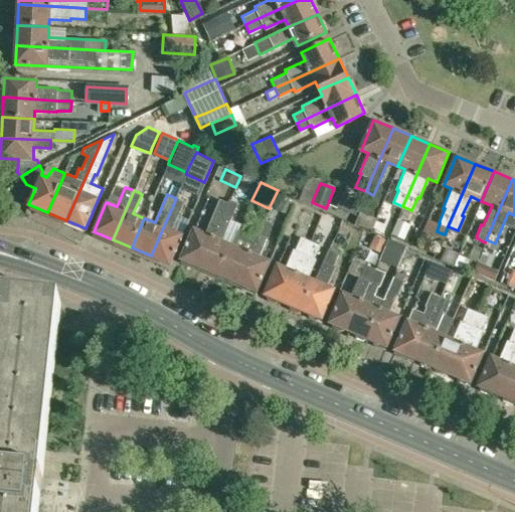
[(293,202),(281,197),(276,208),(288,213),(293,202)]
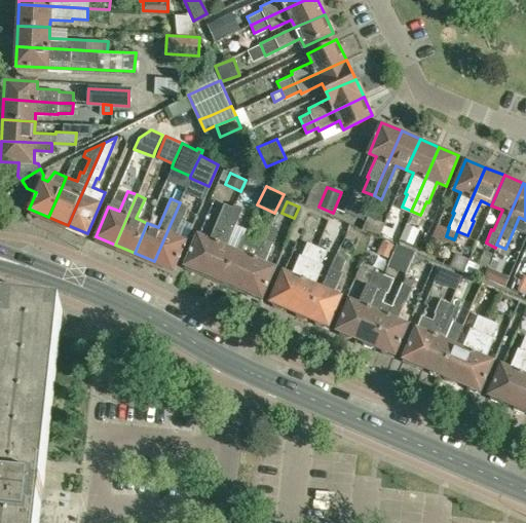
[(180,202),(176,212),(154,261),(173,269),(185,238),(174,234),(186,206),(180,202)]
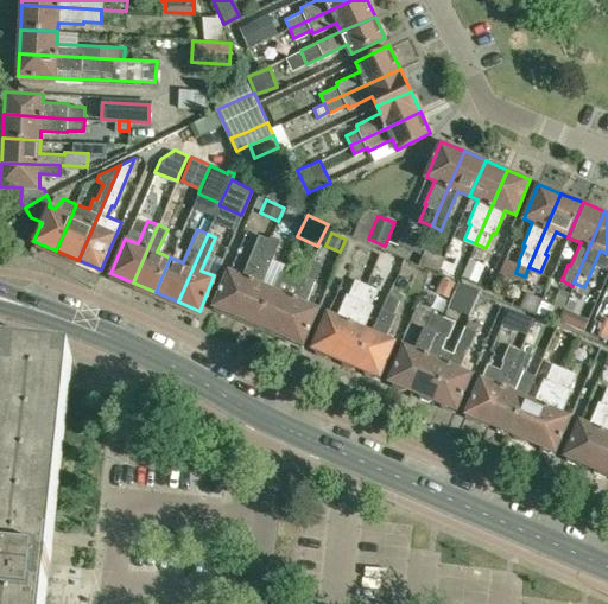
[(259,234),(258,237),(241,275),(228,269),(214,305),(236,315),(260,256),(268,237),(259,234)]
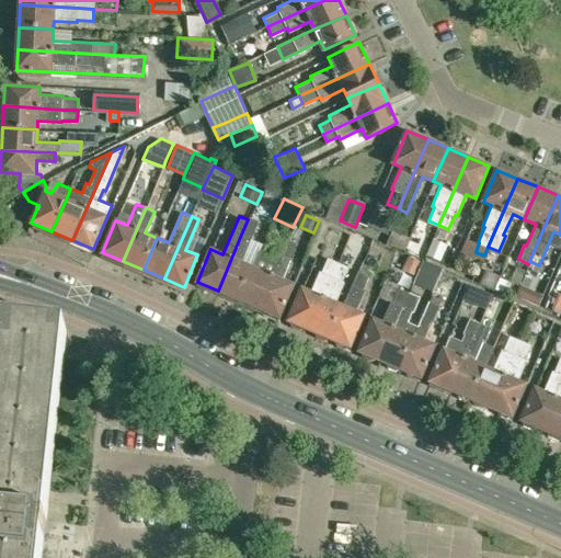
[(250,216),(248,219),(240,237),(218,291),(239,299),(252,266),(241,262),(259,220),(250,216)]
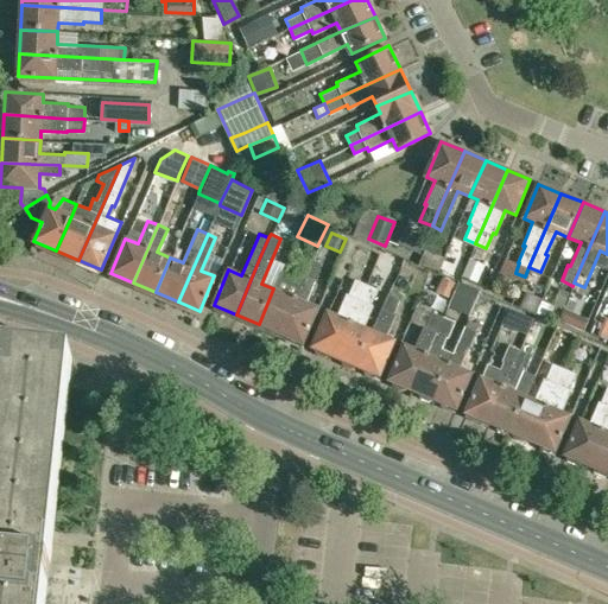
[(424,249),(419,262),(439,268),(444,256),(424,249)]
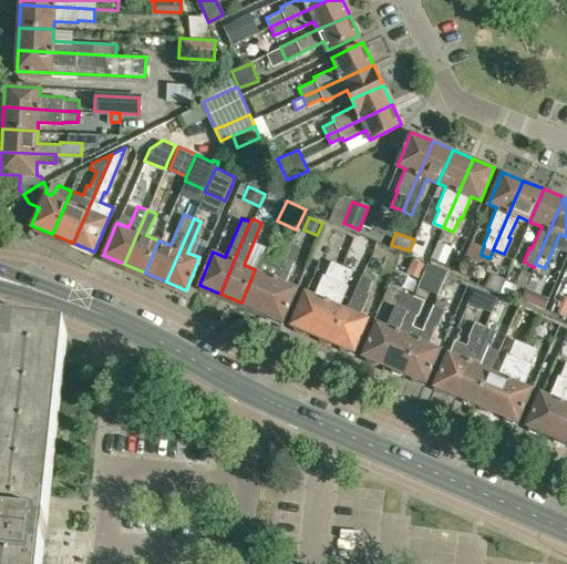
[(291,241),(285,257),(261,311),(281,320),(296,287),(284,283),(292,260),(297,254),(299,244),(291,241)]
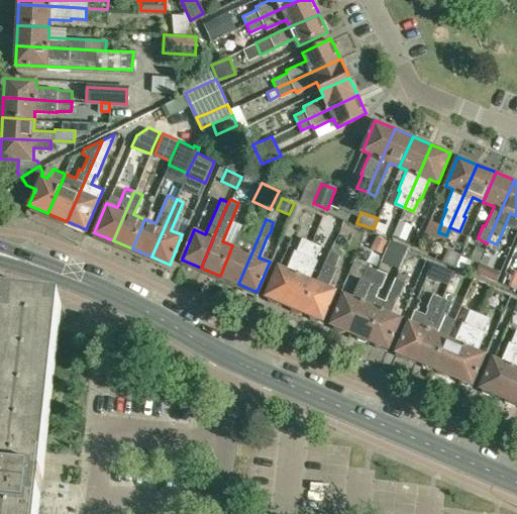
[(238,284),(260,234),(250,230),(248,235),(239,231),(232,245),(220,276),(238,284)]
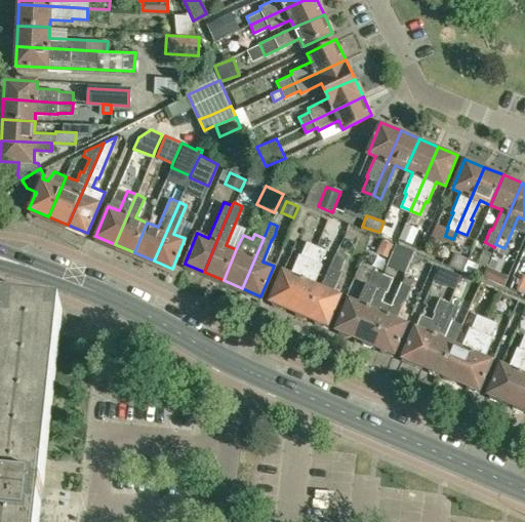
[(394,243),(382,238),(377,251),(389,256),(394,243)]
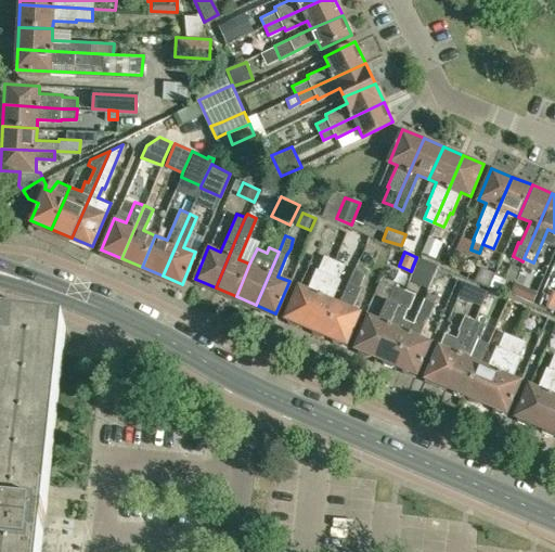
[(306,325),(328,272),(334,258),(324,254),(318,268),(317,268),(308,290),(299,285),(285,317),(306,325)]
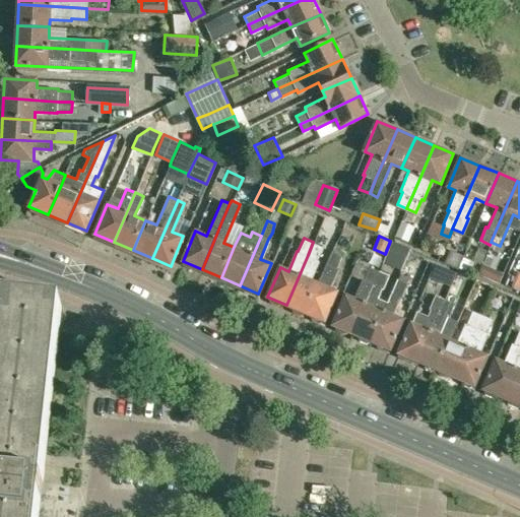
[(402,244),(392,240),(388,250),(397,254),(402,244)]
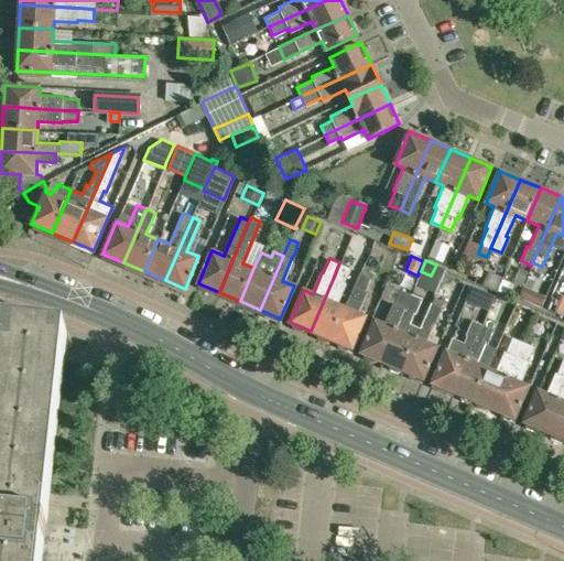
[(339,262),(334,277),(311,331),(331,340),(345,306),(337,304),(346,282),(345,282),(350,268),(339,262)]
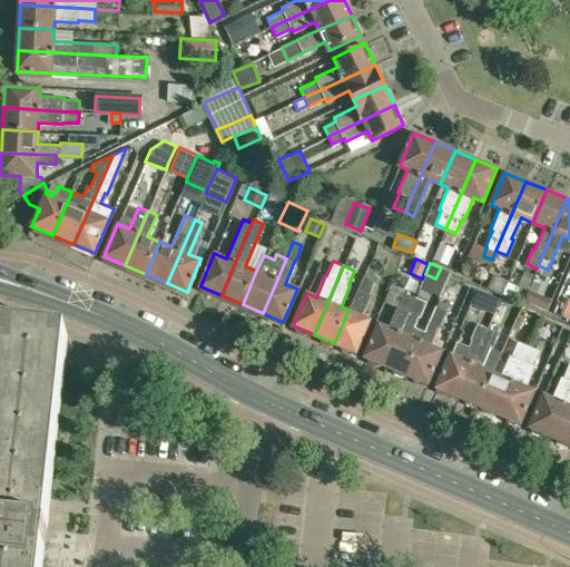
[(369,320),(362,316),(371,294),(369,294),(374,279),(363,274),(349,310),(334,343),(355,352),(369,320)]
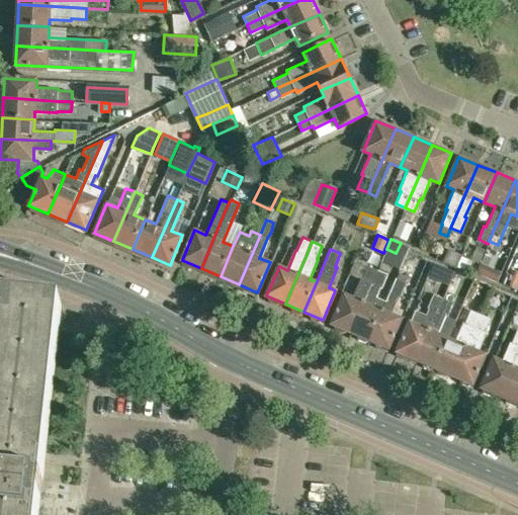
[(481,262),(476,272),(477,272),(487,276),(491,266),(481,262)]
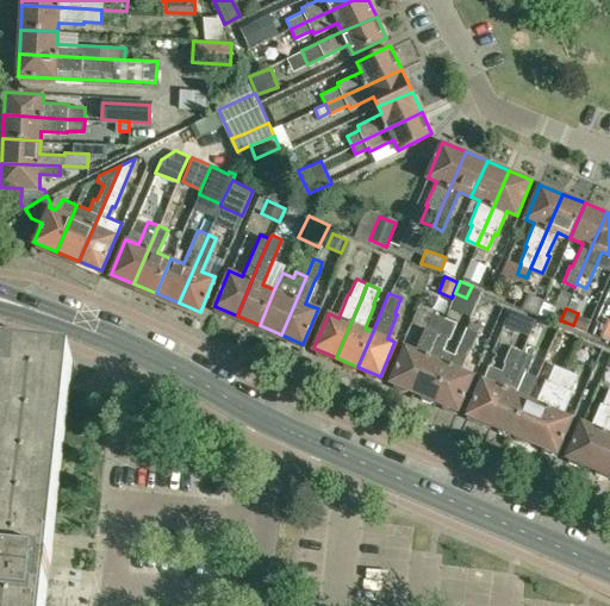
[(424,326),(415,350),(405,347),(391,381),(414,391),(444,317),(435,312),(429,329),(424,326)]
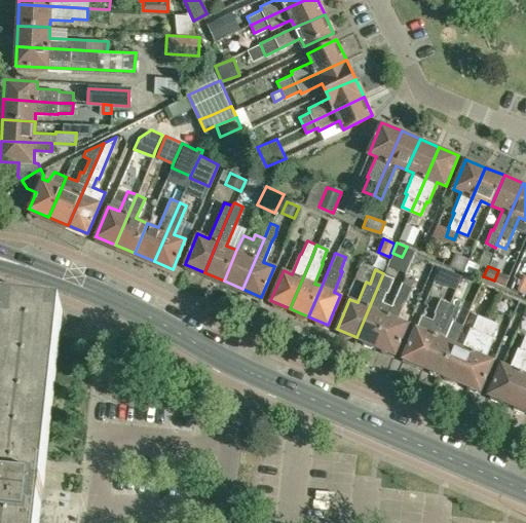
[(375,345),(388,314),(392,305),(382,301),(386,291),(388,291),(393,277),(383,273),(357,337),(375,345)]
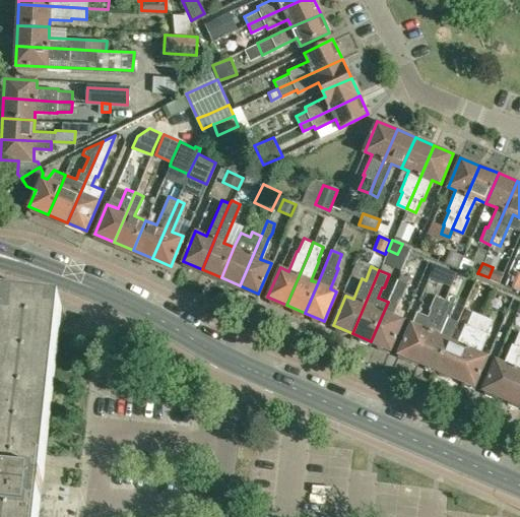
[(398,278),(388,302),(384,311),(371,341),(390,348),(402,319),(391,315),(399,295),(402,296),(407,282),(398,278)]
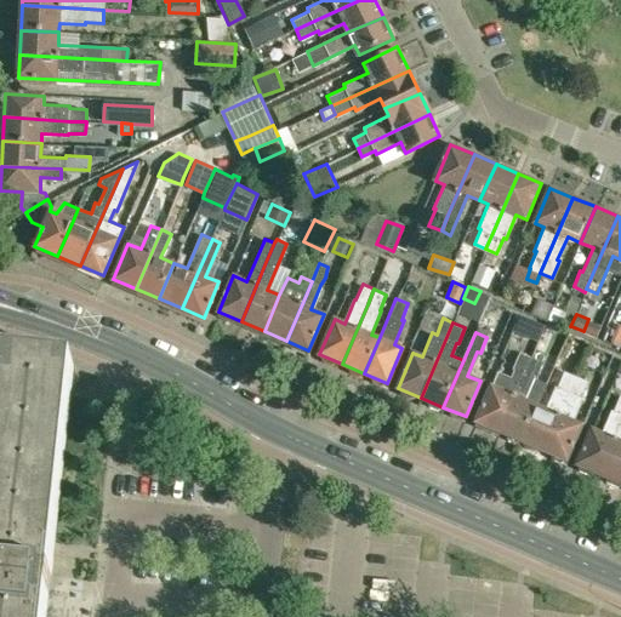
[(500,432),(525,372),(531,356),(522,352),(511,377),(497,371),(491,386),(477,421),(500,432)]
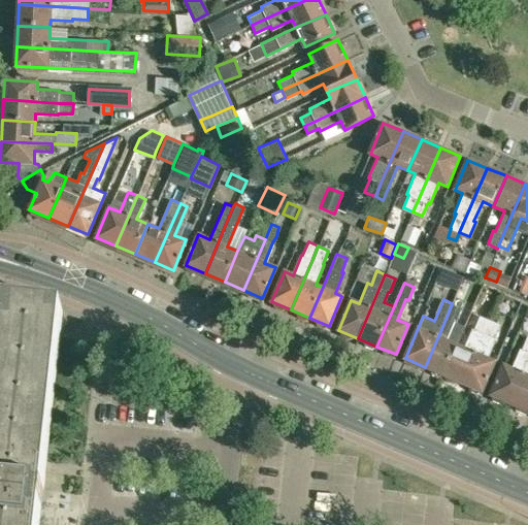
[(0,524),(38,524),(41,505),(63,309),(5,303),(0,346),(0,524)]
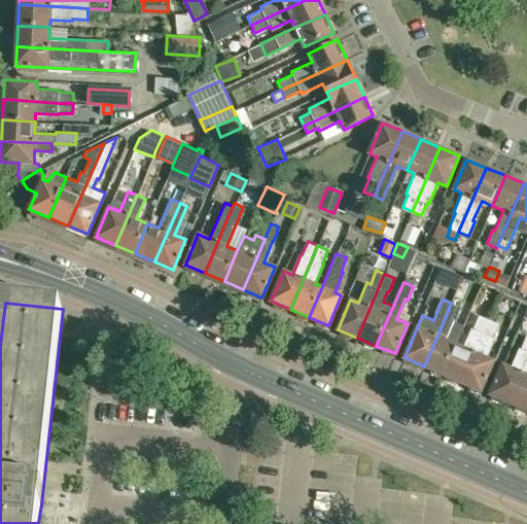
[(461,307),(451,303),(446,316),(424,367),(444,374),(455,344),(445,340),(453,319),(455,320),(461,307)]
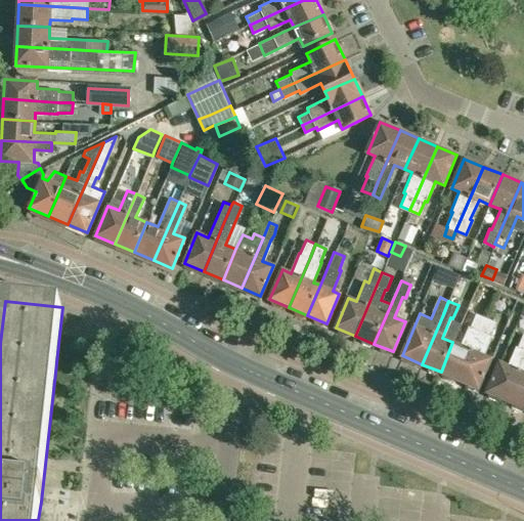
[(460,345),(452,342),(441,372),(460,380),(485,316),(476,312),(470,326),(469,326),(460,345)]
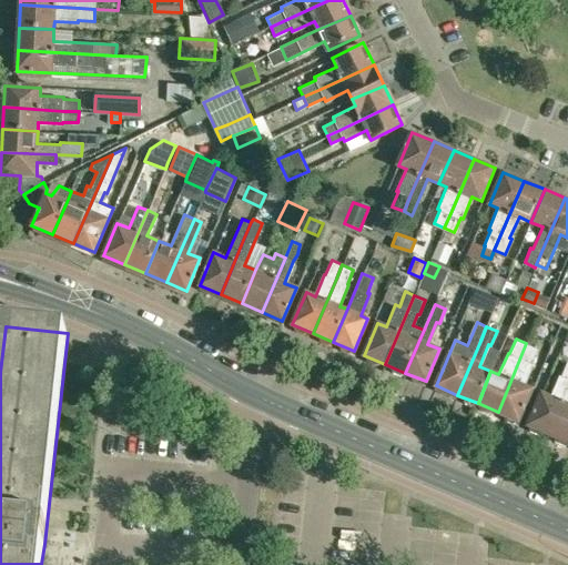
[(537,349),(526,343),(498,412),(518,420),(531,389),(524,385),(533,363),(531,363),(537,349)]
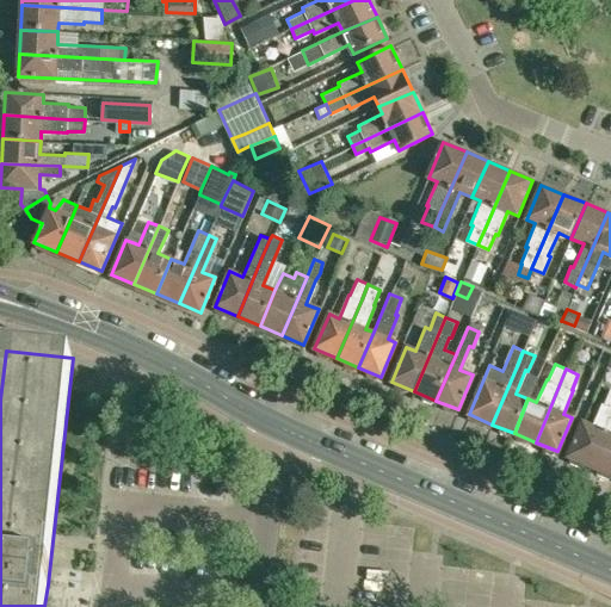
[(591,466),(610,416),(610,388),(604,403),(602,403),(592,426),(582,422),(568,457),(591,466)]
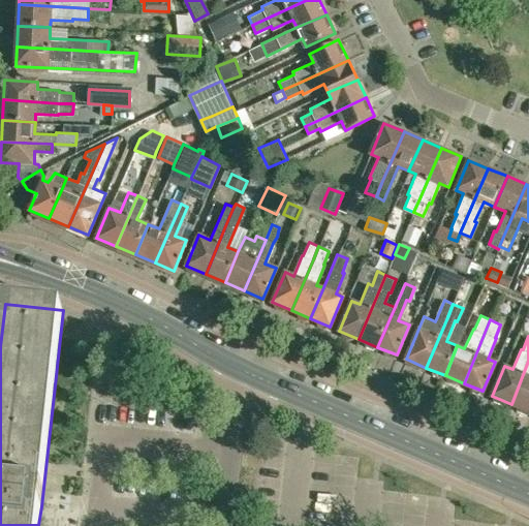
[(528,361),(511,404),(528,410),(528,361)]
